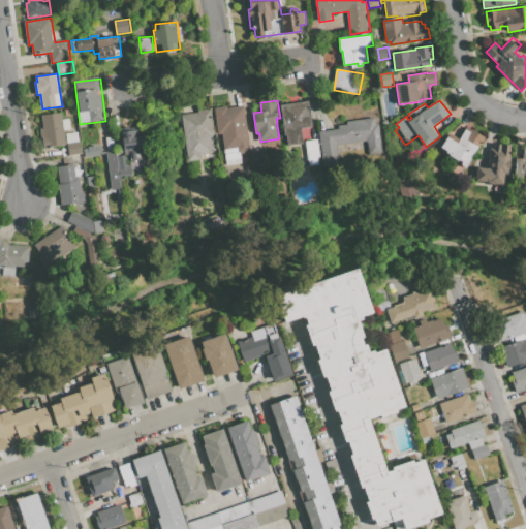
[(282,105),(309,101),(313,127),(302,129),(304,144),(288,147),(282,105)]
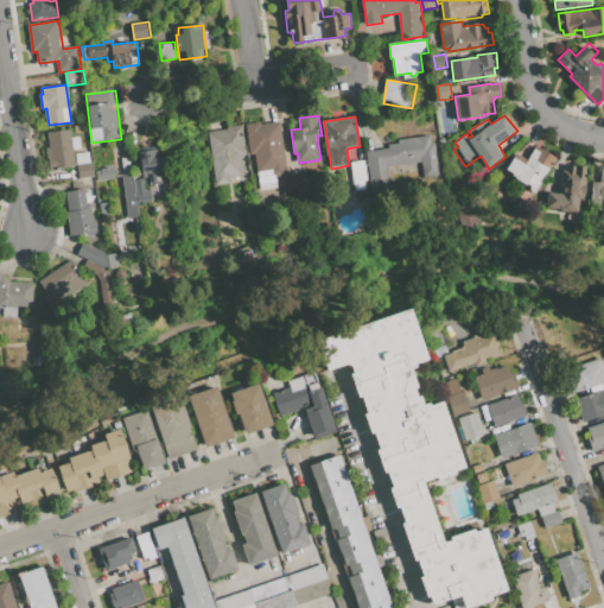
[(247,124),(262,121),(262,124),(280,121),(288,175),(278,177),(279,187),(261,190),(256,153),(252,154),(247,124)]
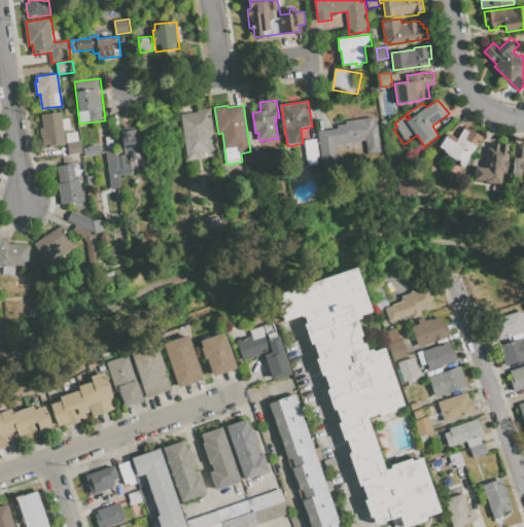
[(65,108),(73,107),(74,114),(65,115),(65,108)]
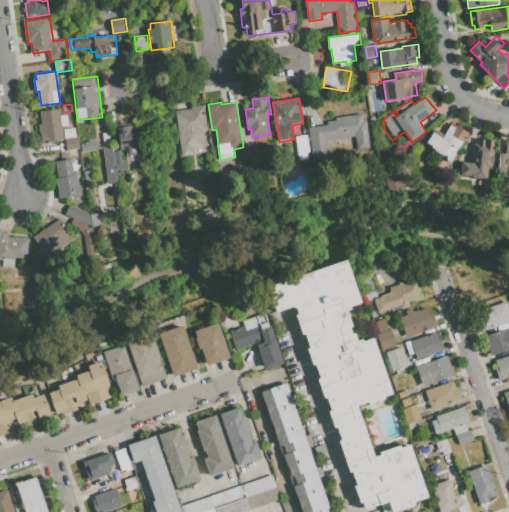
[(176,111),(193,109),(193,107),(205,105),(209,131),(205,131),(209,153),(183,157),(176,111)]
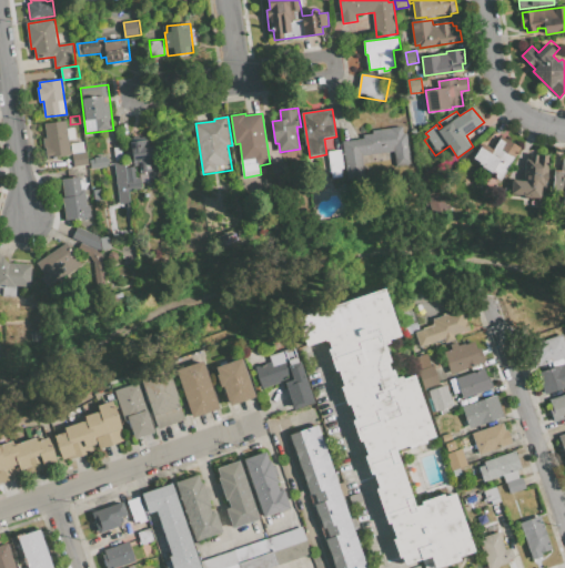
[(46,123),(68,121),(69,129),(77,128),(78,139),(70,140),(72,155),(54,158),(53,153),(46,154),(43,138),(48,138),(46,123)]
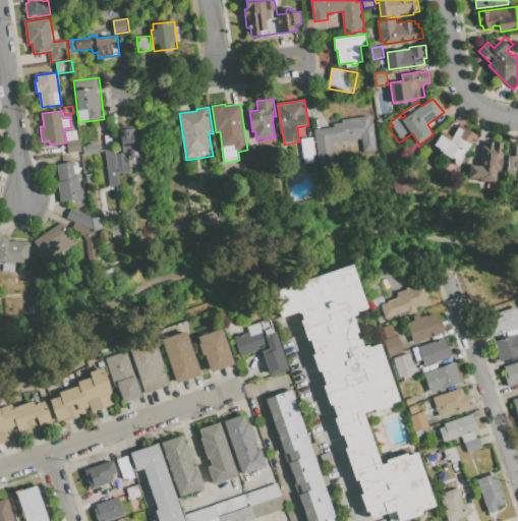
[(314,130),(334,127),(334,123),(343,122),(343,119),(370,115),(370,121),(375,121),(379,151),(364,153),(362,138),(333,142),(335,161),(320,164),(314,130)]
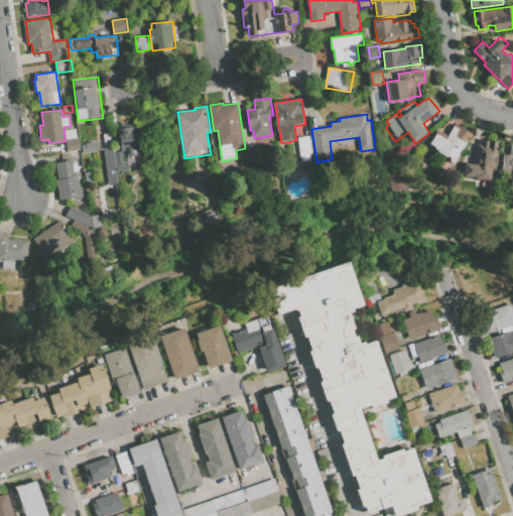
[(119,127),(140,124),(142,142),(137,143),(139,155),(128,157),(127,144),(121,145),(119,127)]
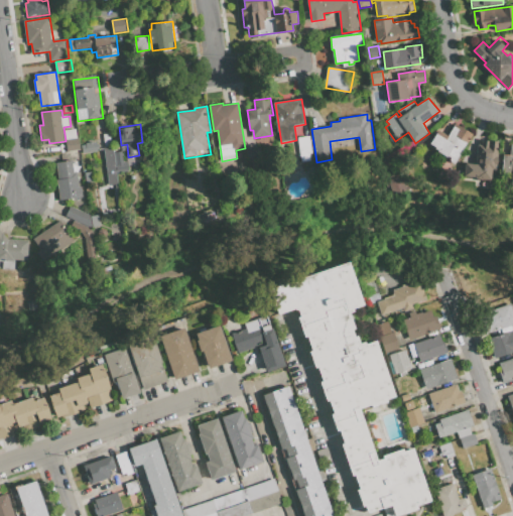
[(439,130),(450,135),(456,124),(473,133),(457,164),(451,161),(452,158),(449,156),(447,157),(438,152),(439,151),(436,149),(436,147),(430,144),(439,130)]
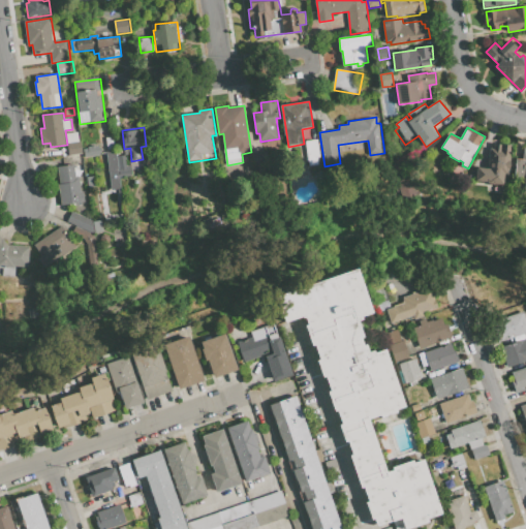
[(67,133),(80,132),(81,142),(83,142),(84,154),(70,156),(67,133)]
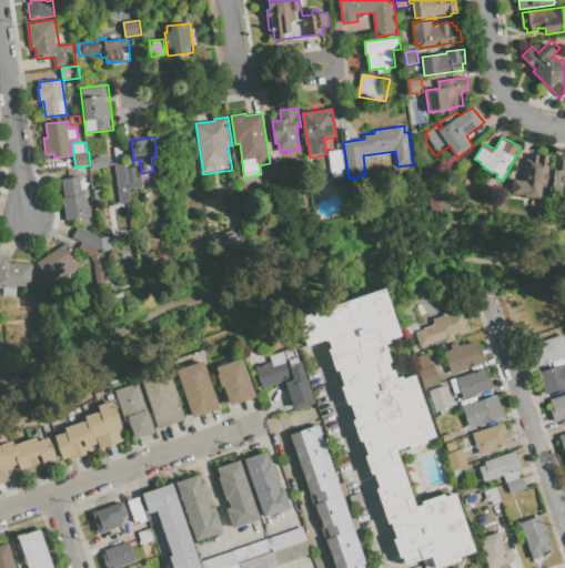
[(115,148),(123,146),(125,160),(117,161),(115,148)]
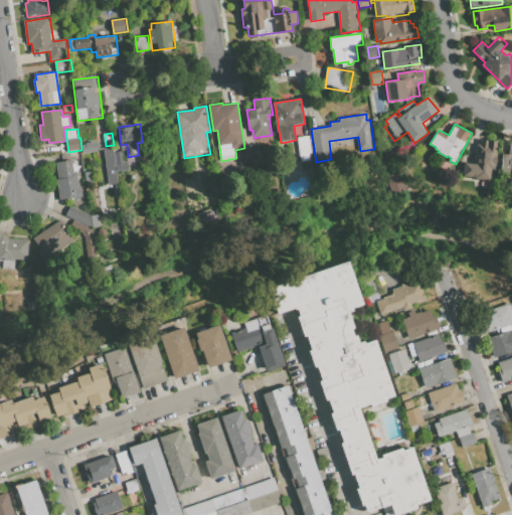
[(298,137),(310,135),(313,152),(310,152),(311,160),(302,161),(301,153),(300,154),(298,137)]
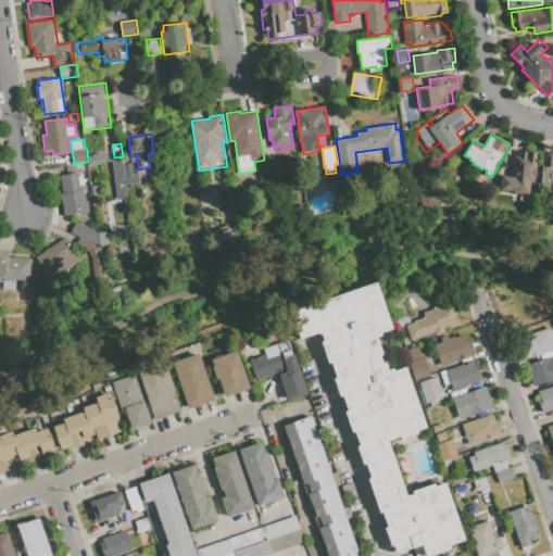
[(502,175),(516,176),(517,165),(519,165),(520,150),(538,152),(536,188),(531,188),(530,194),(514,193),(514,190),(501,190),(502,175)]
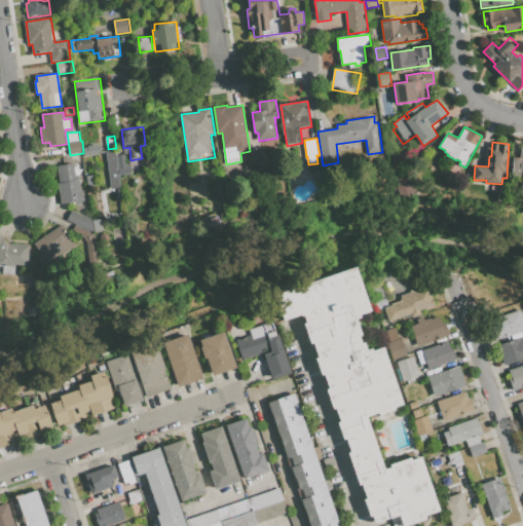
[(84,146),(96,144),(96,145),(102,145),(103,154),(85,156),(84,146)]
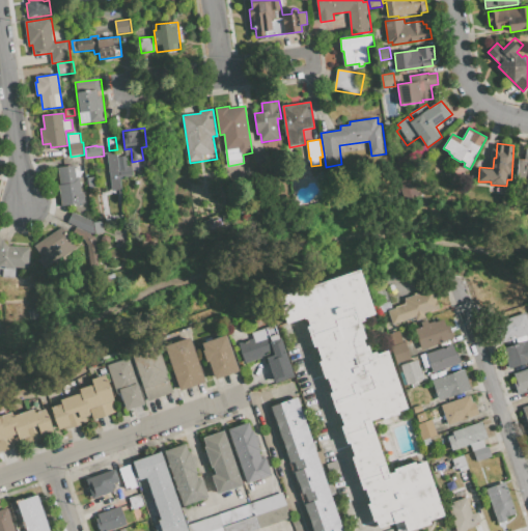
[(527,147),(527,193),(527,178),(518,177),(519,159),(526,160),(527,147)]
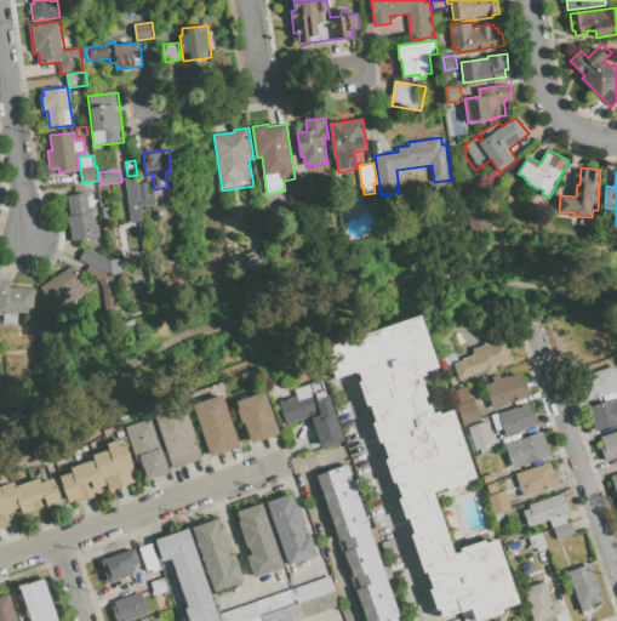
[(298,178),(314,176),(319,201),(302,205),(298,178)]
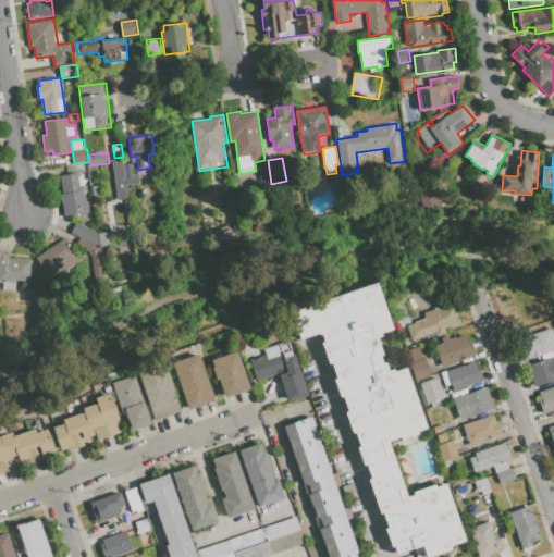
[(113,161),(124,160),(128,198),(119,200),(113,161)]
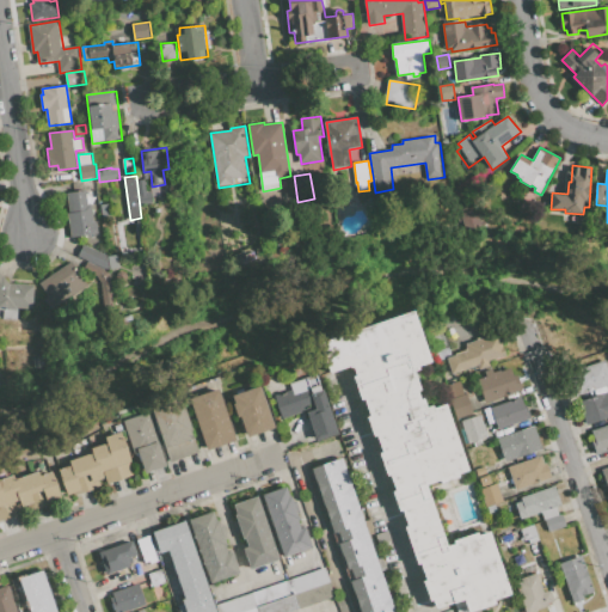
[(147,179),(148,197),(140,199),(137,181),(147,179)]
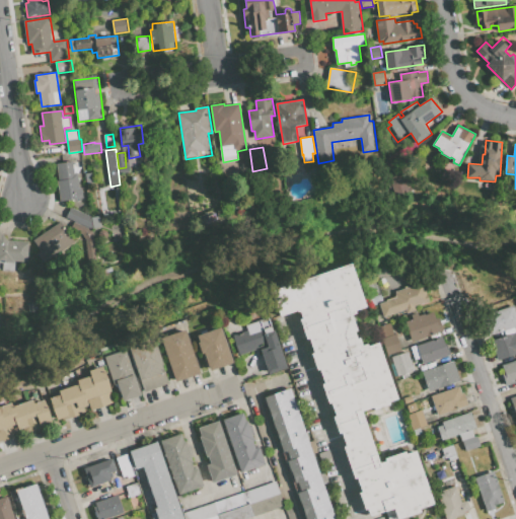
[(129,159),(137,158),(138,167),(130,168),(129,159)]
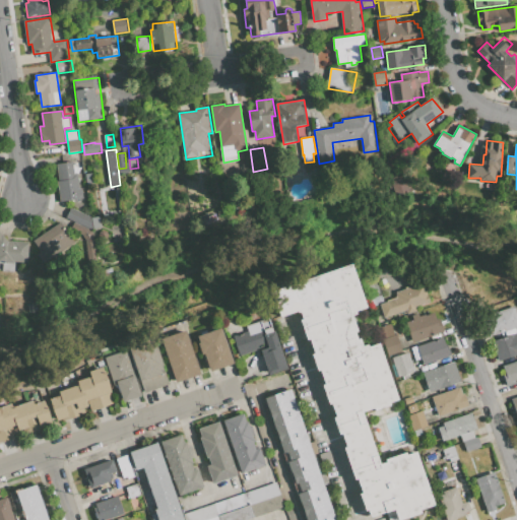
[(58,164),(74,160),(74,164),(84,161),(85,173),(79,174),(79,178),(82,178),(85,198),(61,202),(58,180),(60,180),(58,164)]
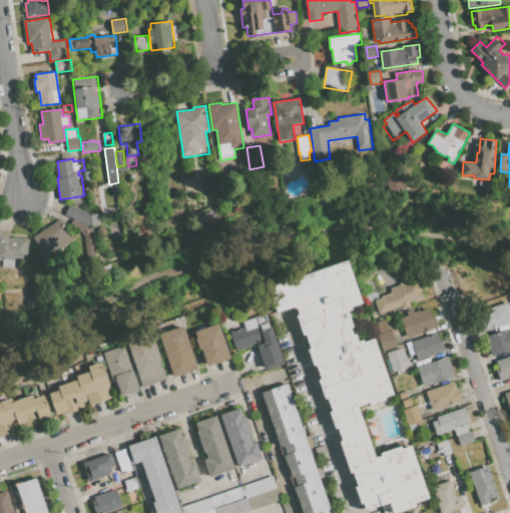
[(307,166),(320,164),(321,171),(308,173),(307,166)]
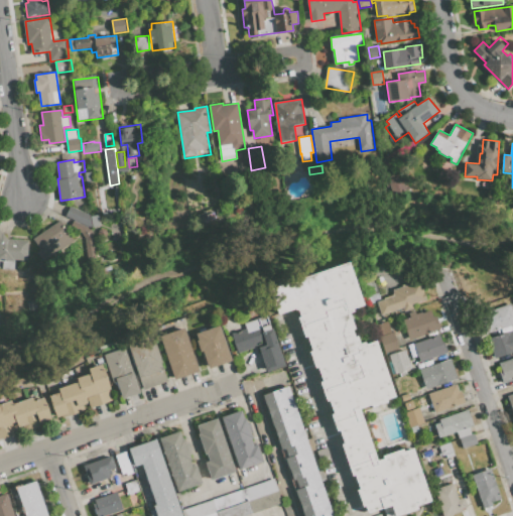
[(389,180),(403,175),(409,190),(395,196),(389,180)]
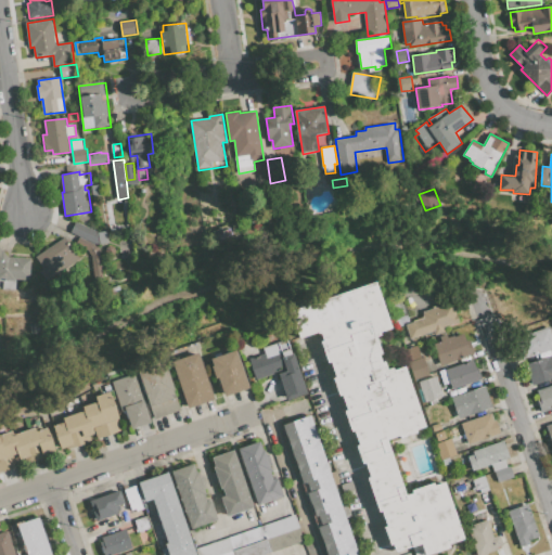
[(249,220),(259,216),(266,229),(256,233),(249,220)]
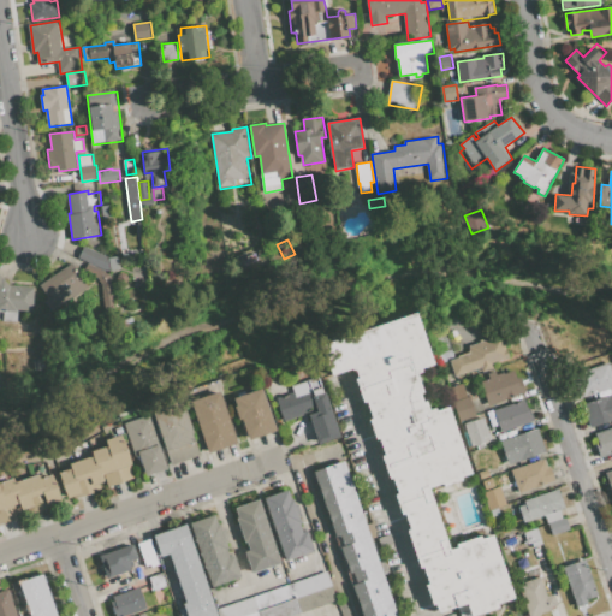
[(110,258),(120,256),(122,271),(112,272),(79,258),(85,247),(110,258)]
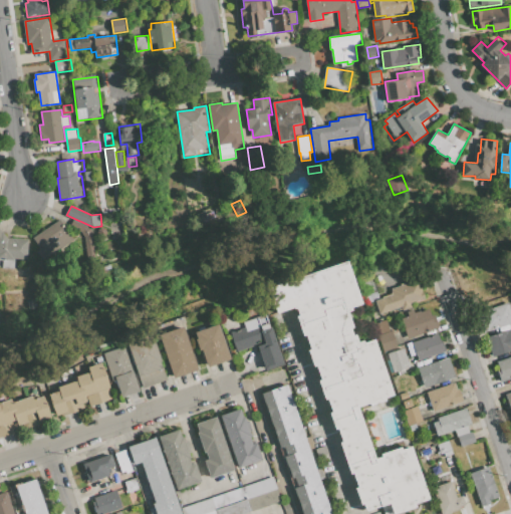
[(197,214),(207,211),(211,223),(202,226),(197,214)]
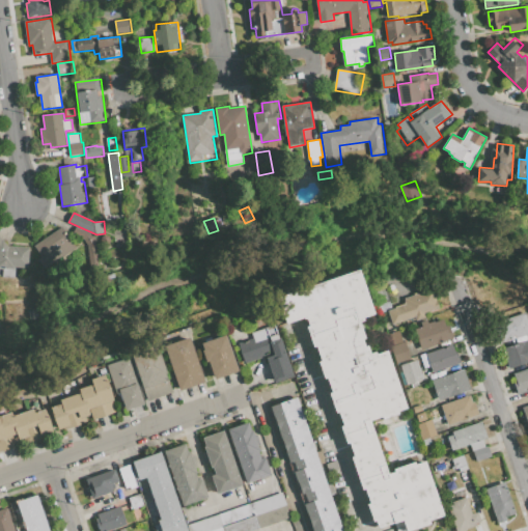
[(130,222),(139,221),(141,238),(132,239),(130,222)]
